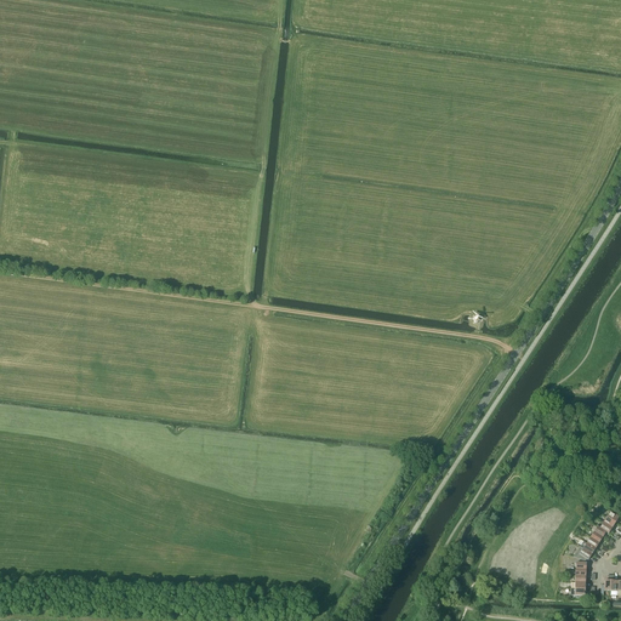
[(610,512),(607,518),(615,523),(619,518),(610,512)]
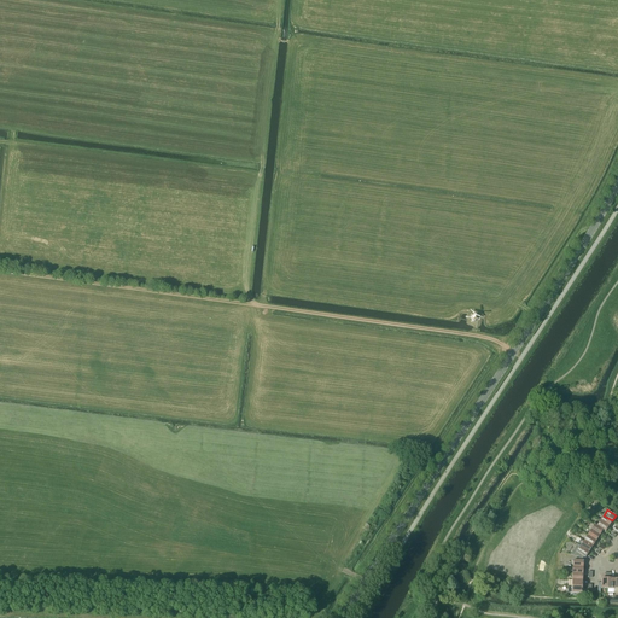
[(608,526),(612,520),(604,516),(600,520),(608,526)]
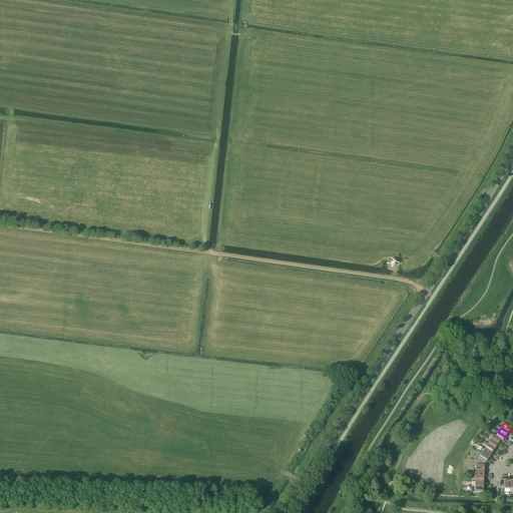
[(502,442),(505,437),(498,432),(495,437),(500,440),(502,442)]
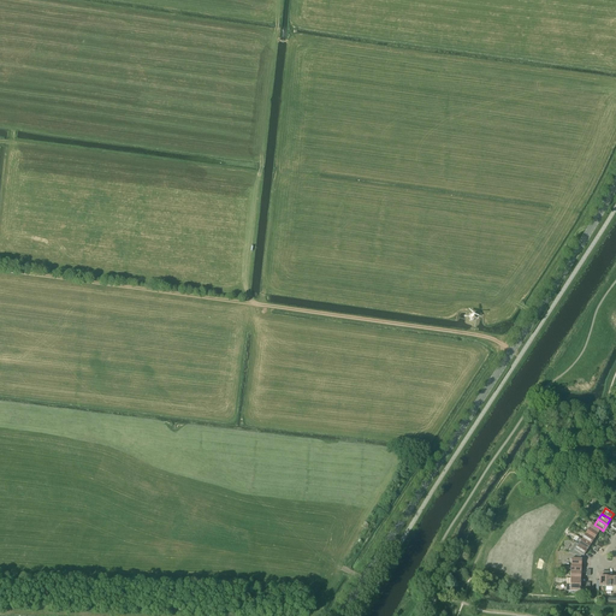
[(594,525),(592,522),(588,528),(598,534),(600,528),(594,525)]
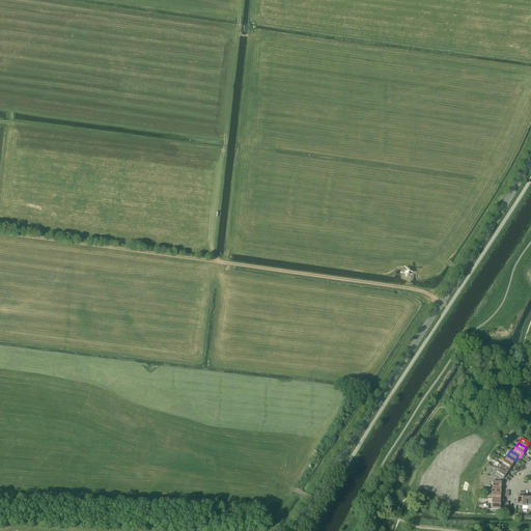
[(515,460),(507,455),(504,460),(512,465),(515,460)]
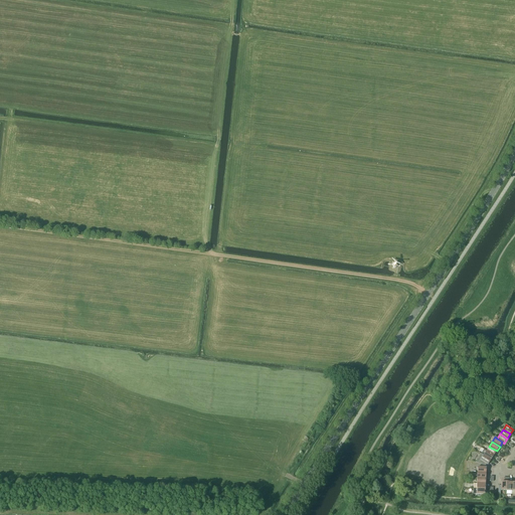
[(494,456),(497,451),(489,447),(486,451),(494,456)]
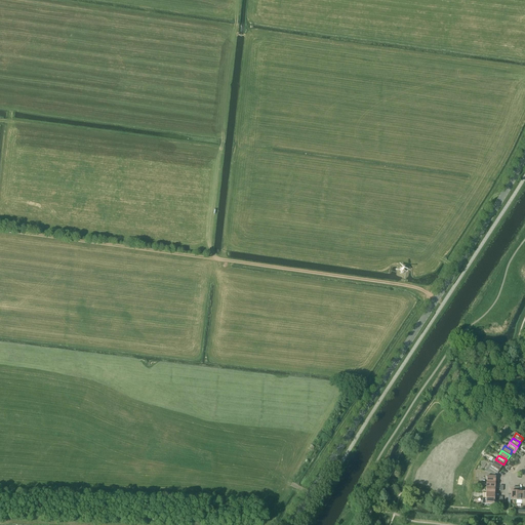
[(503,465),(495,459),(493,465),(500,469),(503,465)]
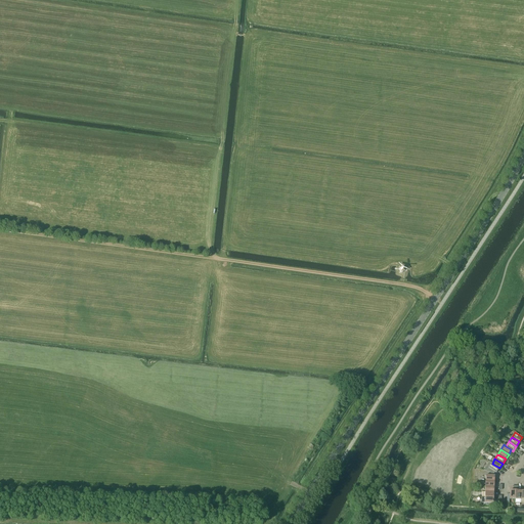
[(496,473),(499,468),(492,464),(491,464),(489,463),(484,471),(490,473),(493,473),(494,474),(495,472),(496,473)]
